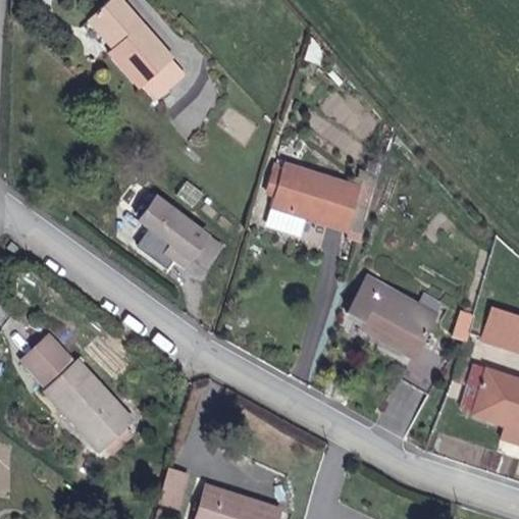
[(109,0),(91,16),(116,45),(111,49),(144,86),(174,57),(124,0),(109,0)]
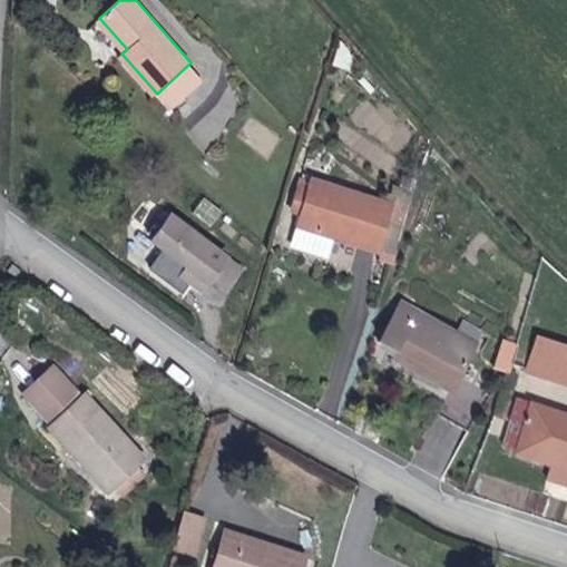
[(192,127),(204,144),(226,128),(214,111),(192,127)]
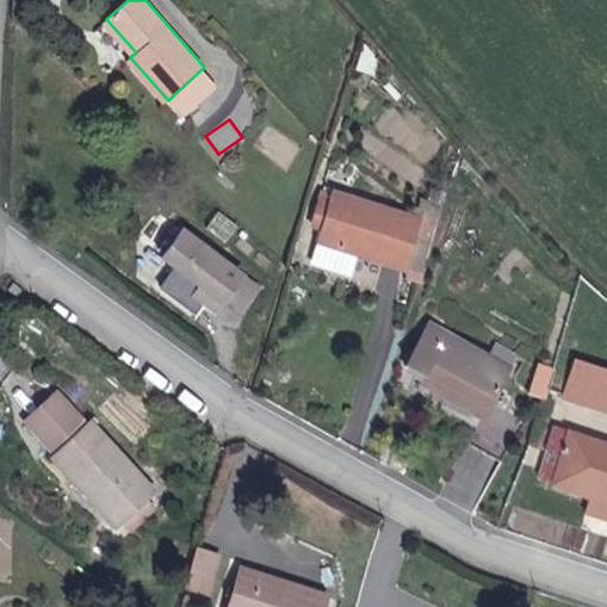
[(316,239),(358,252),(408,267),(404,277),(421,282),(441,212),(420,205),(417,215),(332,189),(330,190),(322,187),(310,218),(321,223),(316,239)]
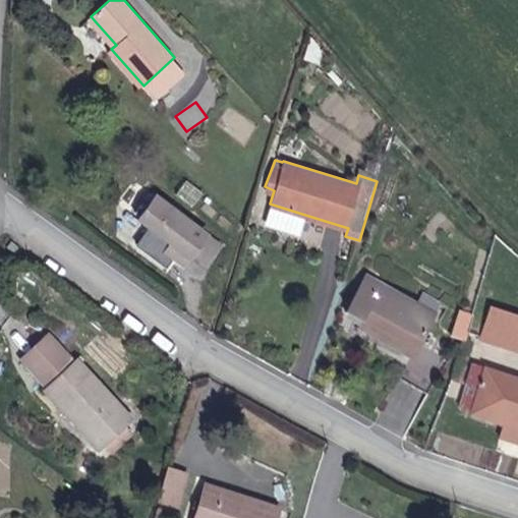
[(159,194),(141,217),(175,241),(167,251),(184,264),(191,254),(207,266),(223,243),(159,194)]
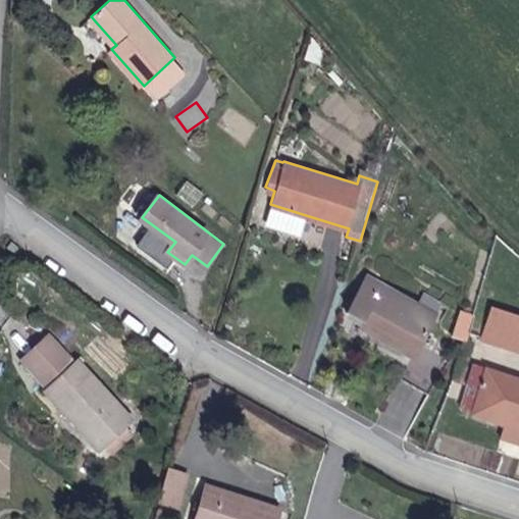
[(301,231),(306,215),(270,204),(265,219),(301,231)]
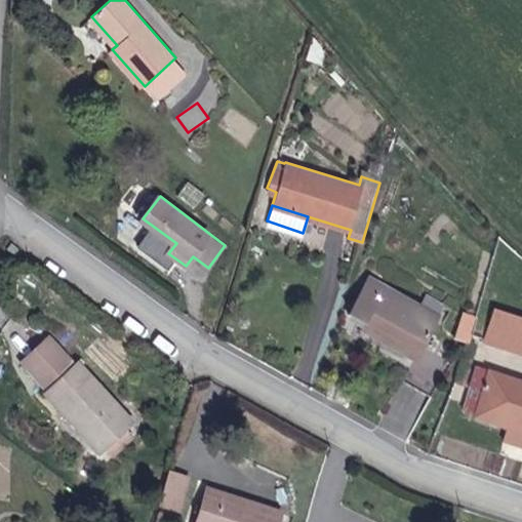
[(384,327),(378,336),(416,357),(405,378),(435,394),(454,358),(424,343),(446,303),(426,293),(420,303),(370,276),(351,313),(367,322),(368,320),(384,327)]
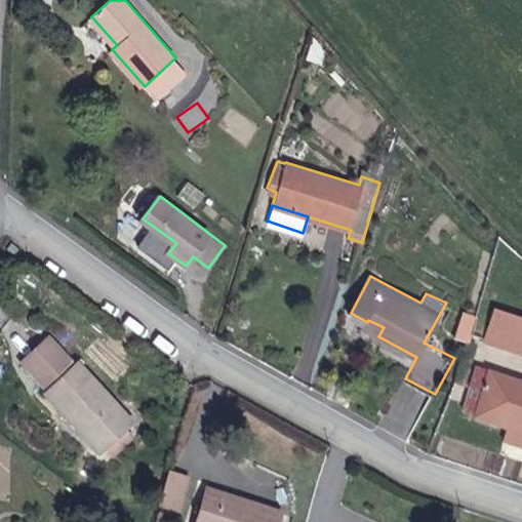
[(521,316),(494,308),(486,337),(521,348),(521,316)]
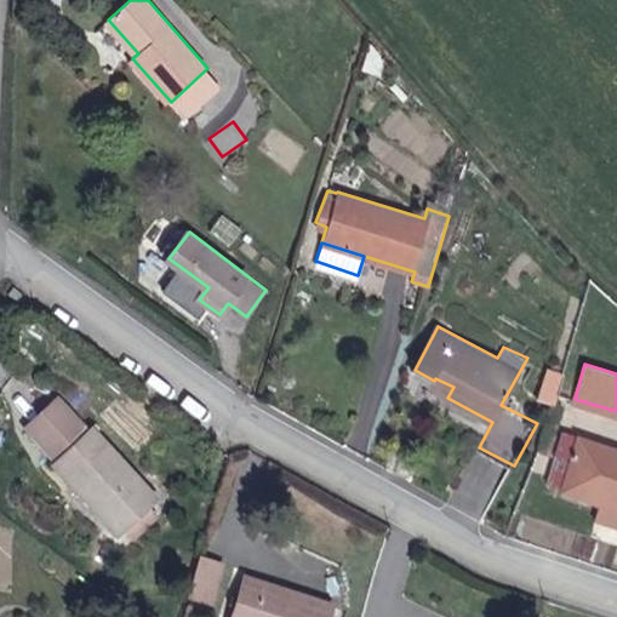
[(553,399),(561,373),(549,369),(541,395),(553,399)]
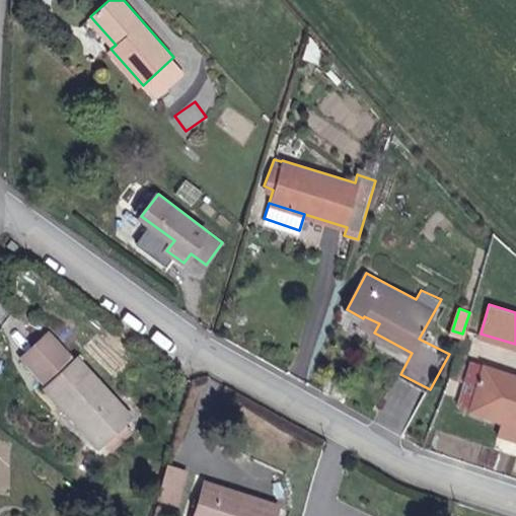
[(359,325),(374,333),(379,323),(364,316),(363,318),(359,325)]
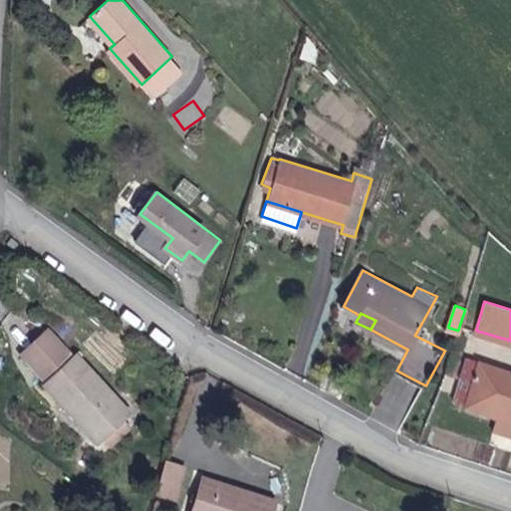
[(49,329),(23,353),(48,378),(45,382),(101,443),(133,413),(75,353),(73,354),(49,329)]
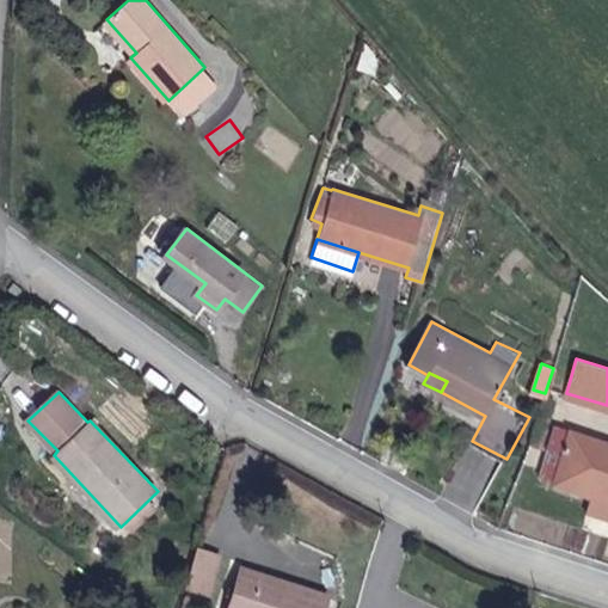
[(607,442),(559,427),(552,450),(565,455),(557,485),(593,496),(589,509),(607,515),(607,442)]
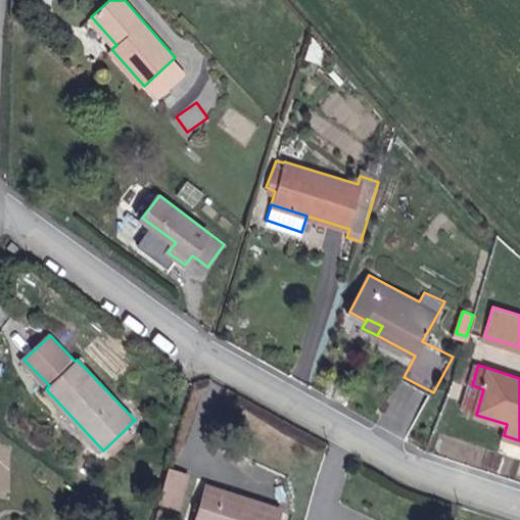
[(189,473),(170,467),(158,502),(180,507),(189,473)]
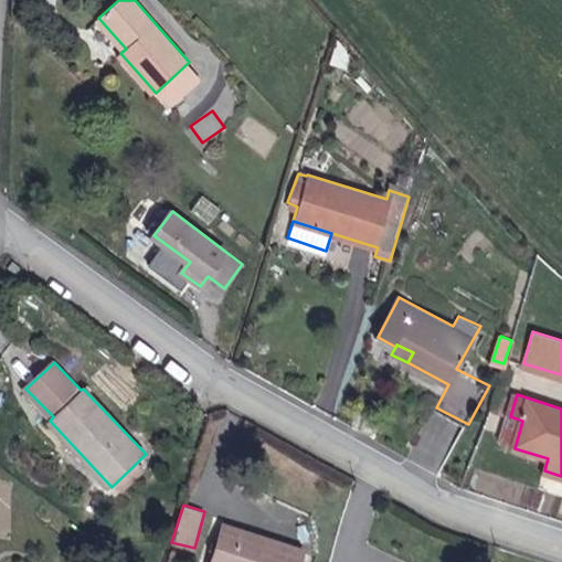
[(299,561),(304,549),(225,525),(213,561),(299,561)]
